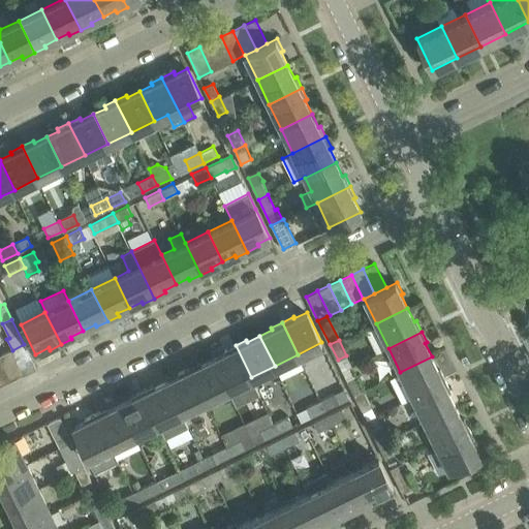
[(36,369),(27,350),(24,344),(12,350),(25,375),(36,369)]
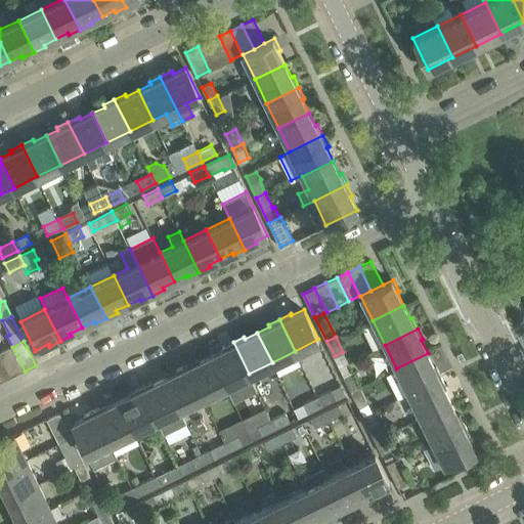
[(226,385),(249,374),(233,342),(222,347),(223,349),(211,355),(226,385)]
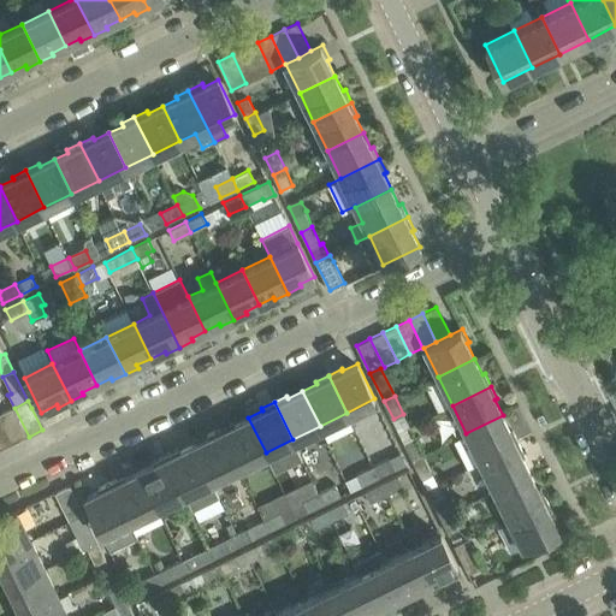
[(16,443),(29,437),(15,408),(3,414),(16,443)]
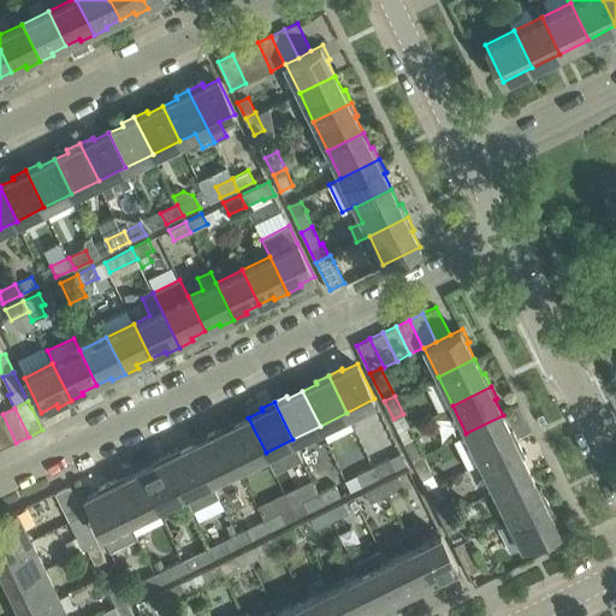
[(0,444),(3,449),(16,443),(3,414),(0,414),(0,444)]
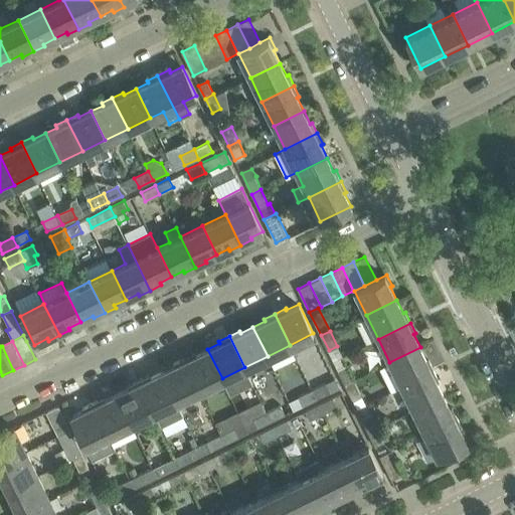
[(391,391),(401,386),(434,370),(428,359),(426,360),(420,347),(389,362),(379,367),(391,391)]
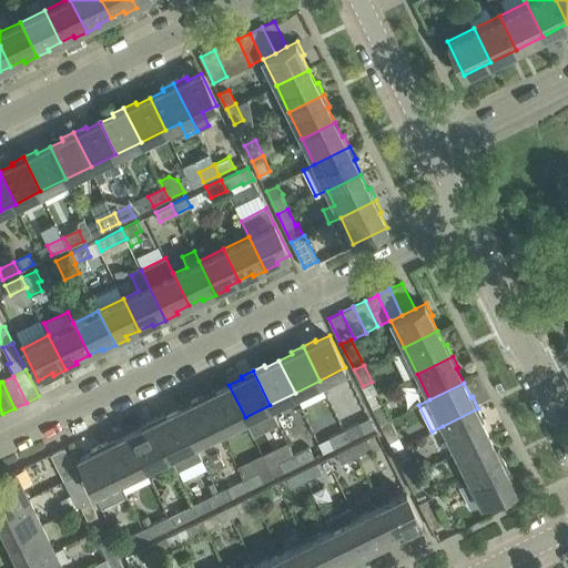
[(220,429),(245,417),(229,385),(216,392),(214,389),(203,395),(220,429)]
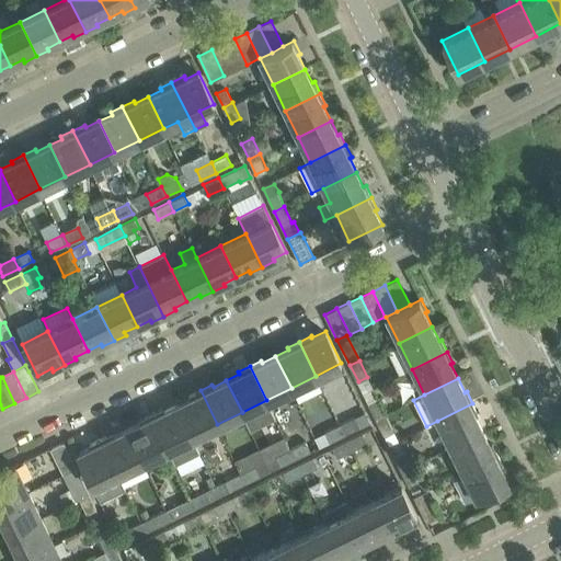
[(376,419),(386,414),(374,388),(364,393),(376,419)]
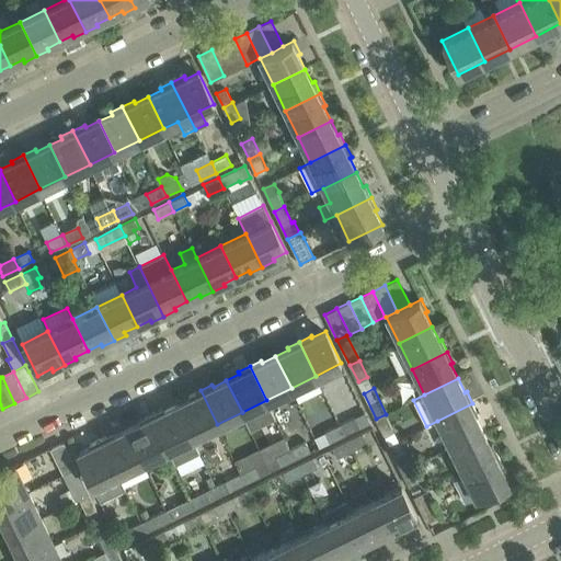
[(193,436),(217,424),(201,390),(189,397),(190,399),(176,404),(193,436)]
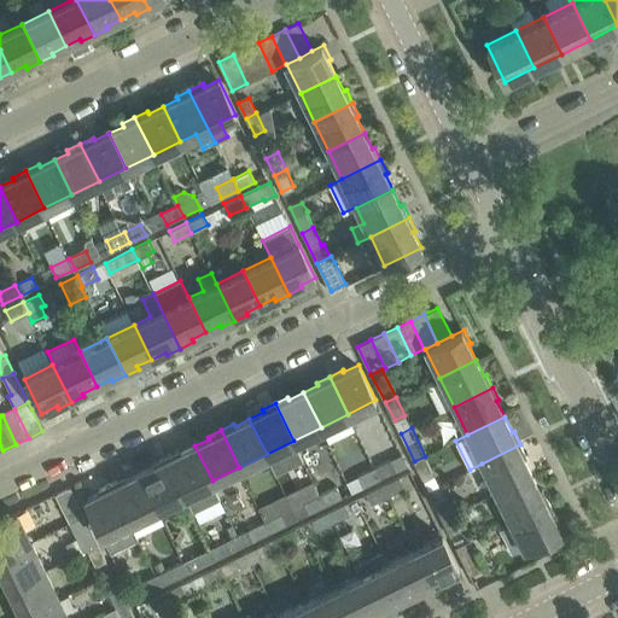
[(496,491),(532,474),(524,459),(528,458),(520,444),(482,464),(496,491)]
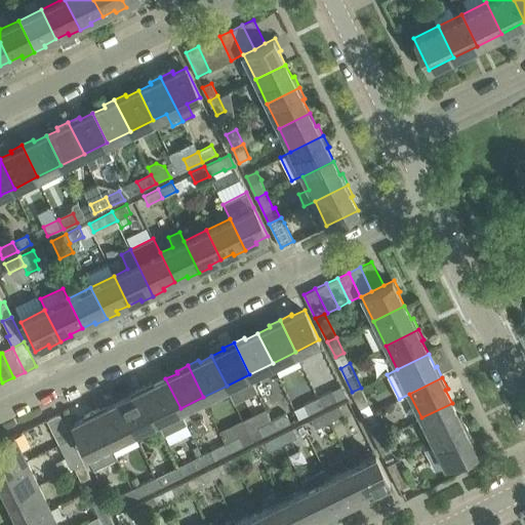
[(188,423),(180,408),(165,378),(153,385),(152,382),(142,389),(157,420),(165,435),(188,423)]
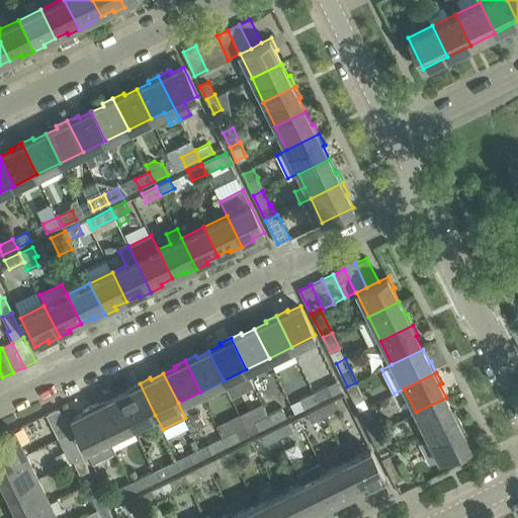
[(347,386),(354,401),(363,397),(356,382),(347,386)]
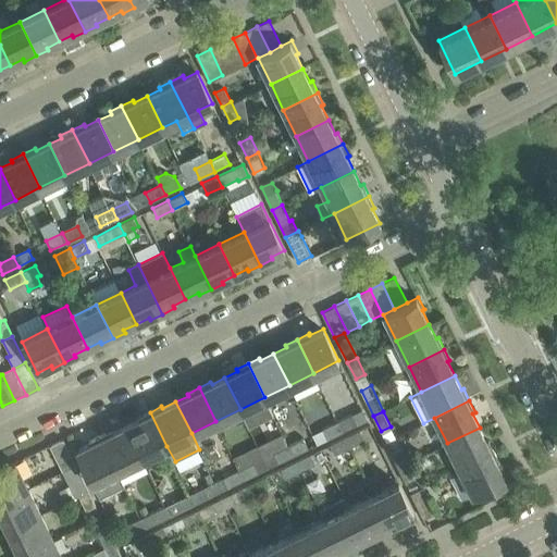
[(143,458),(166,446),(150,412),(138,418),(139,420),(126,426),(143,458)]
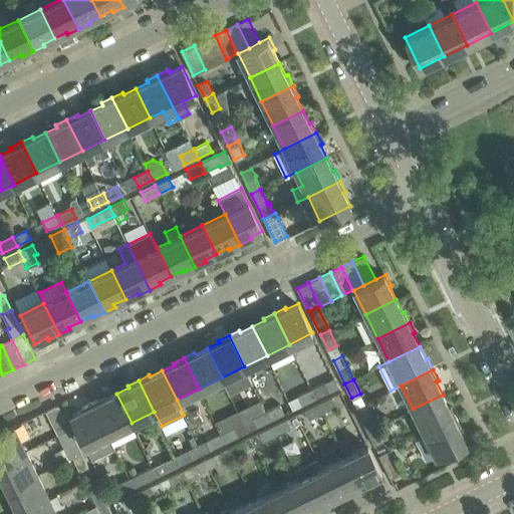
[(315,399),(330,392),(325,382),(311,390),(315,399)]
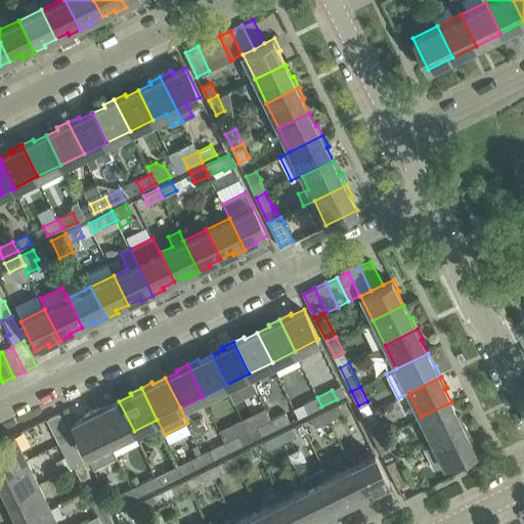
[(308,412),(321,406),(317,397),(304,403),(308,412)]
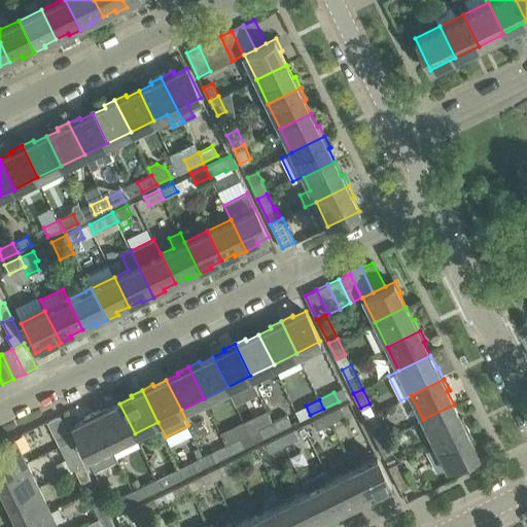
[(111,445),(135,433),(119,403),(107,410),(106,408),(96,413),(111,445)]
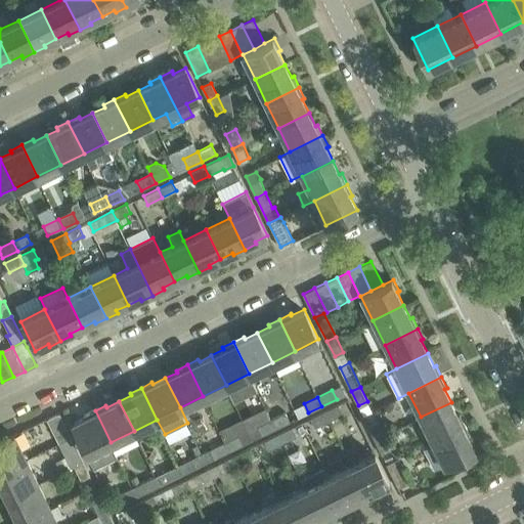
[(432,441),(466,425),(460,415),(457,416),(451,402),(421,417),(432,441)]
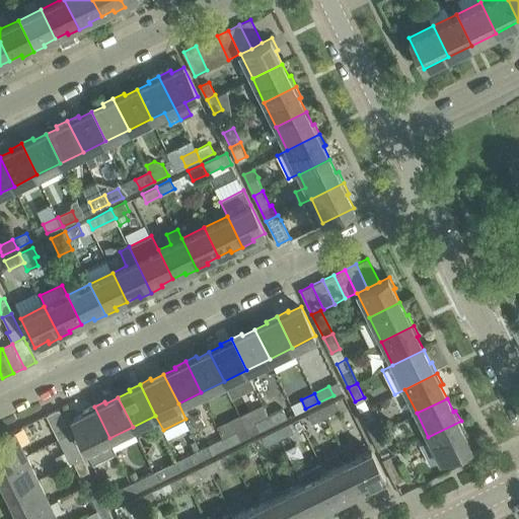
[(321,408),(326,417),(340,410),(336,400),(321,408)]
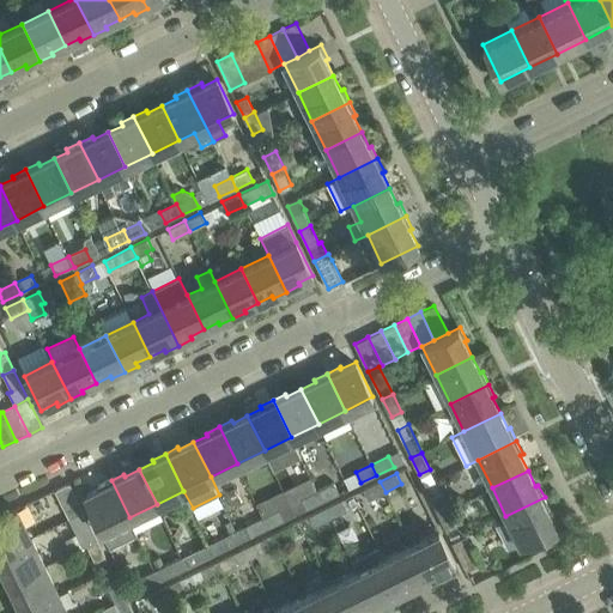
[(129,517),(111,480),(98,486),(99,489),(84,497),(110,547),(138,533),(129,517)]
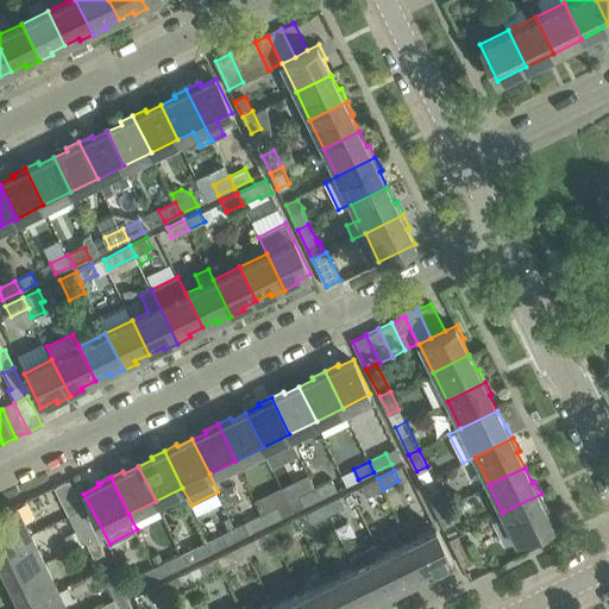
[(390,502),(383,489),(377,478),(360,487),(374,510),(390,502)]
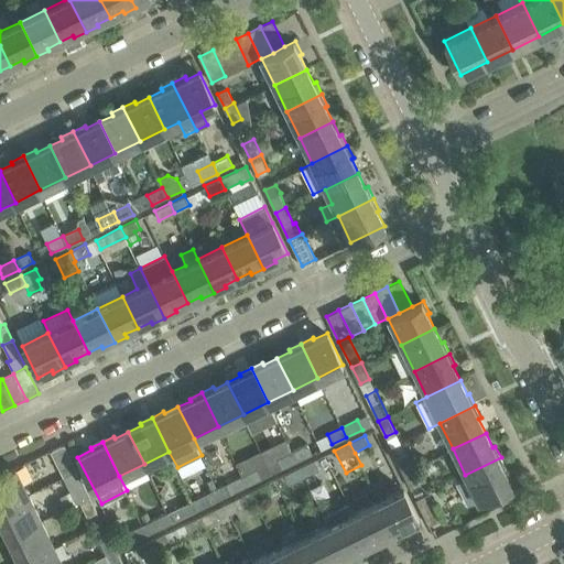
[(296,461),(312,454),(307,444),(292,452),(296,461)]
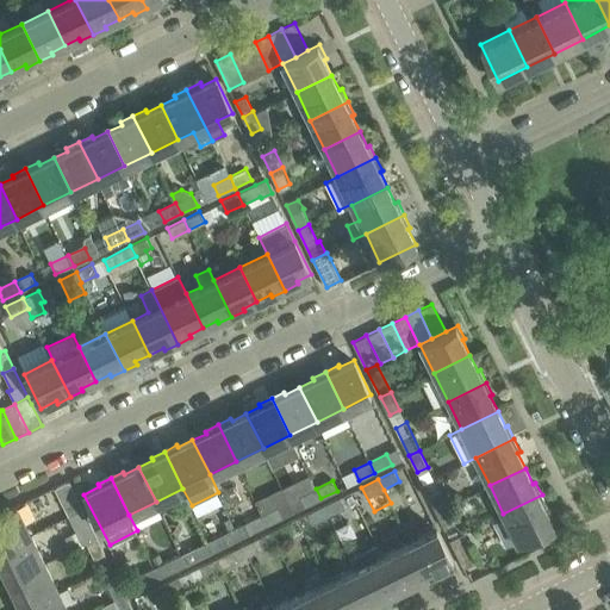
[(83,509),(80,503),(69,481),(55,489),(69,516),(83,509)]
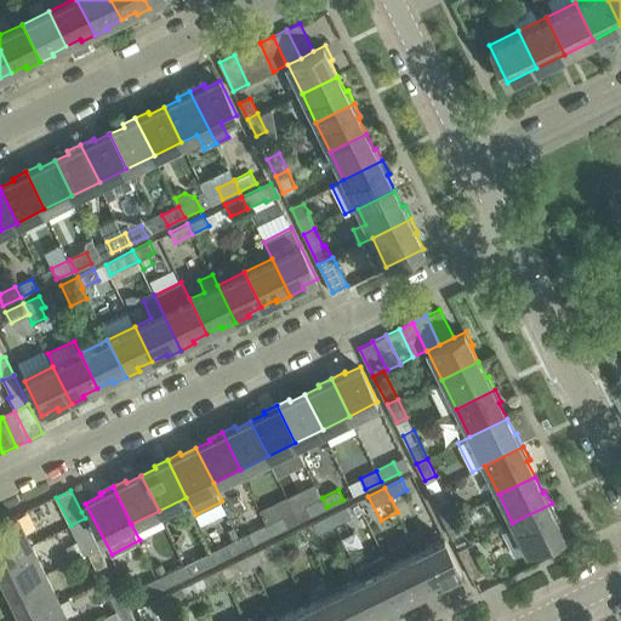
[(298,522),(326,507),(322,497),(305,505),(302,500),(291,505),(298,522)]
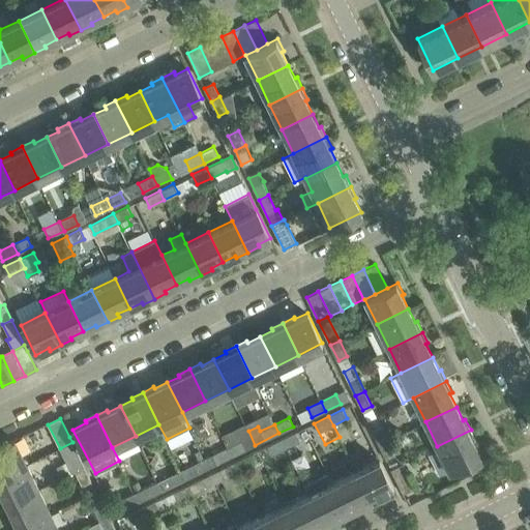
[(379,445),(388,440),(381,425),(372,431),(379,445)]
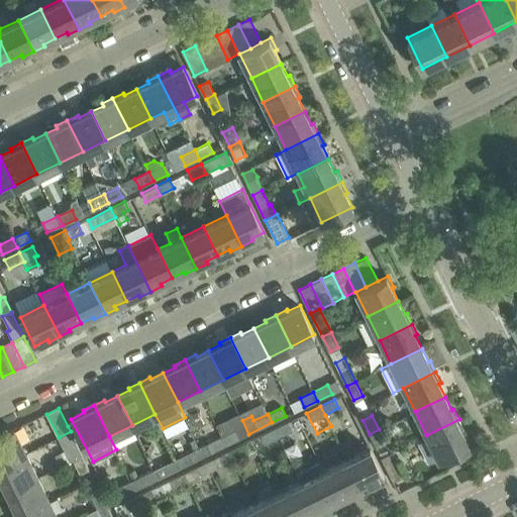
[(426,435),(429,442),(438,459),(469,445),(462,431),(464,430),(459,419),(426,435)]
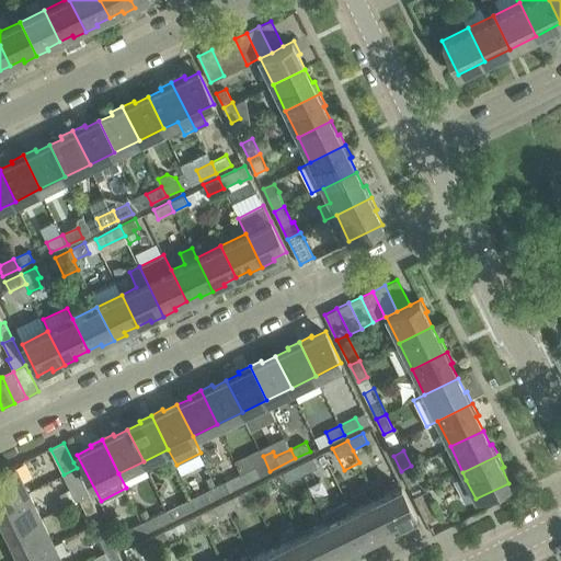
[(245,483),(270,471),(263,456),(253,460),(255,466),(241,473),(245,483)]
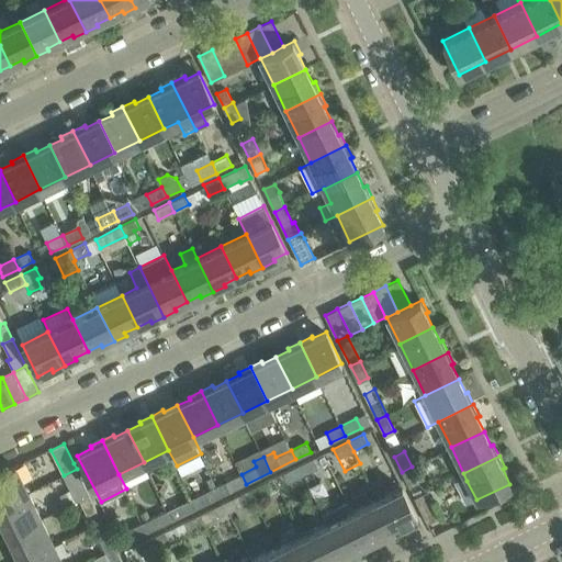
[(299,465),(304,475),(318,468),(314,458),(299,465)]
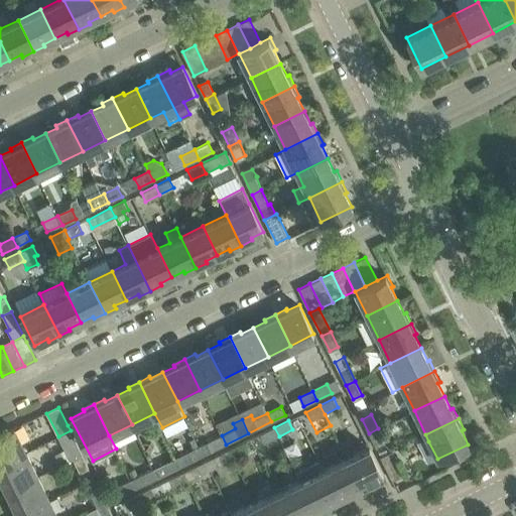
[(265,443),(279,436),(274,427),(260,434),(265,443)]
